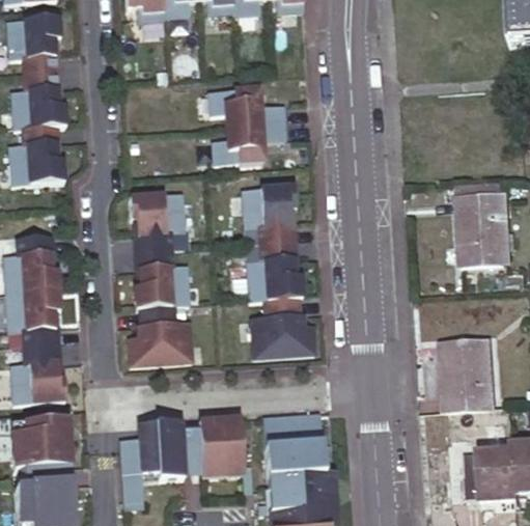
[(124,0),(124,4),(134,4),(135,19),(161,17),(160,15),(159,0),(124,0)]
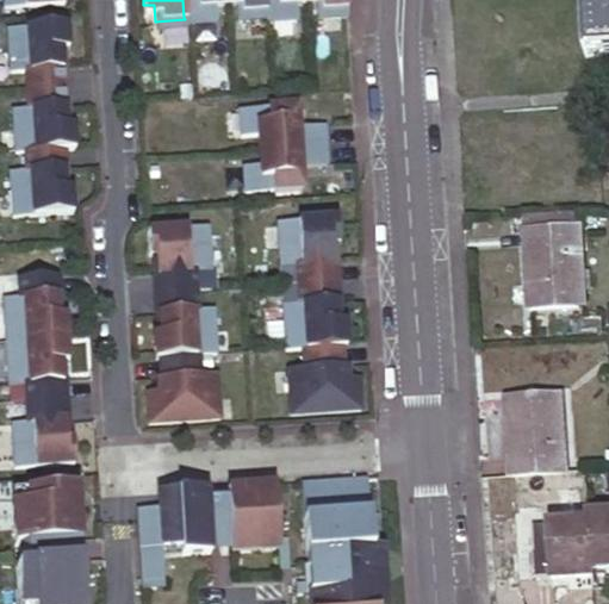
[(182,0),(184,17),(215,14),(213,0),(182,0)]
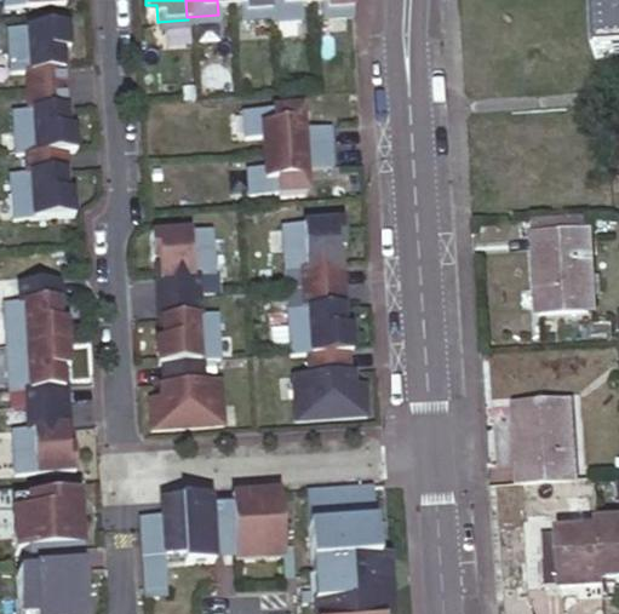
[(238,0),(239,13),(269,11),(268,0),(238,0)]
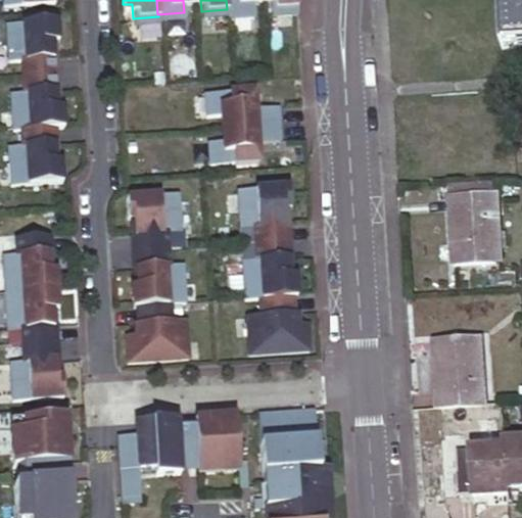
[(226,0),(227,9),(228,12),(253,10),(252,0),(226,0)]
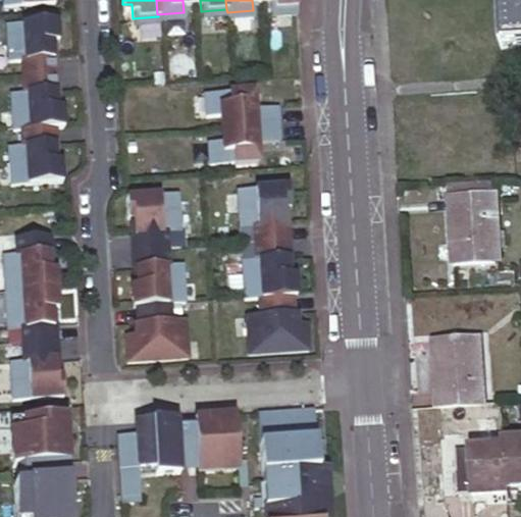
[(269,0),(270,9),(297,7),(296,0),(269,0)]
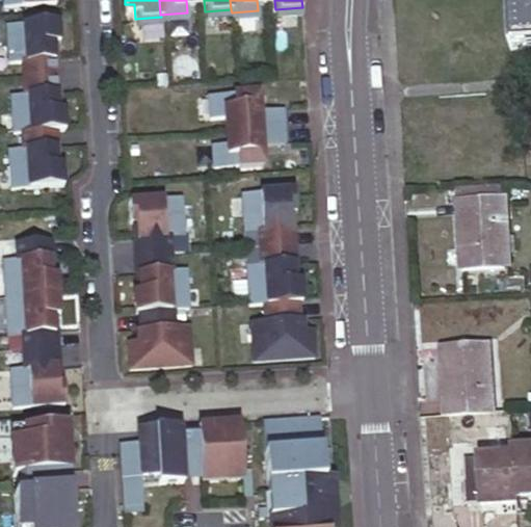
[(509,0),(513,45),(530,44),(530,0),(509,0)]
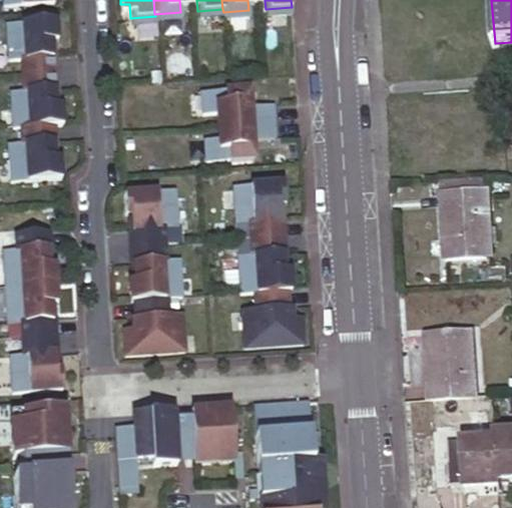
[(55,19),(5,22),(7,58),(22,57),(23,72),(53,70),(51,38),(56,38),(55,19)]
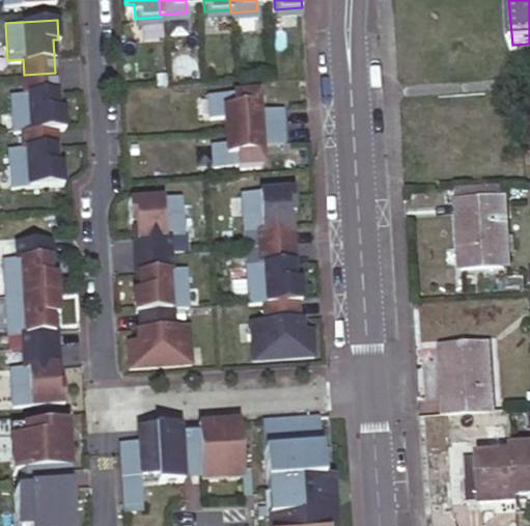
[(55,73),(24,75),(25,91),(9,92),(11,121),(63,117),(62,100),(57,100),(55,73)]
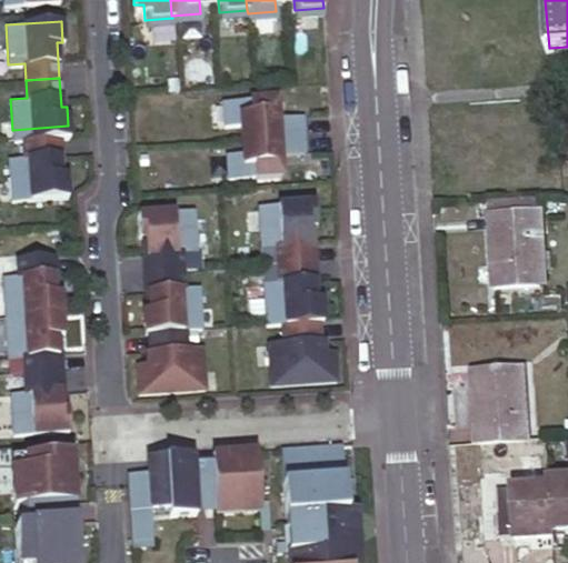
[(278,94),(229,98),(231,121),(248,120),(249,134),(308,130),(307,111),(279,112),(278,94)]
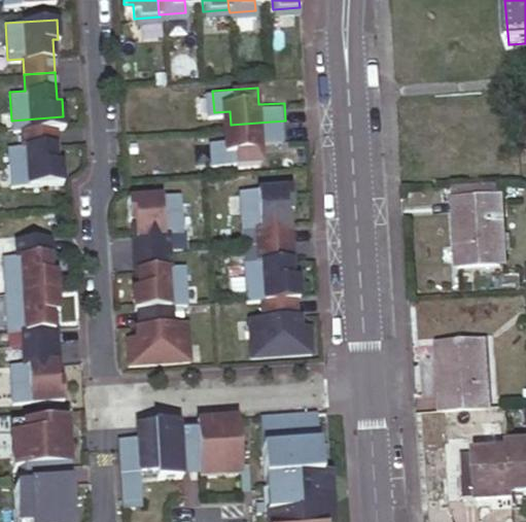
[(285,120),(231,125),(232,137),(216,138),(217,160),(261,157),(260,140),(286,138),(285,120)]
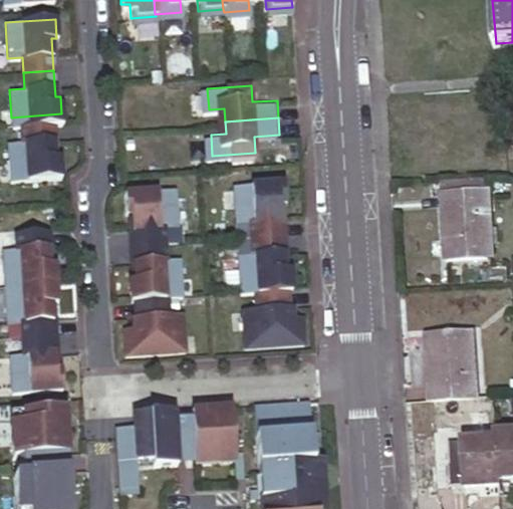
[(50,124),(22,126),(23,142),(4,144),(6,181),(59,178),(57,158),(52,158),(50,124)]
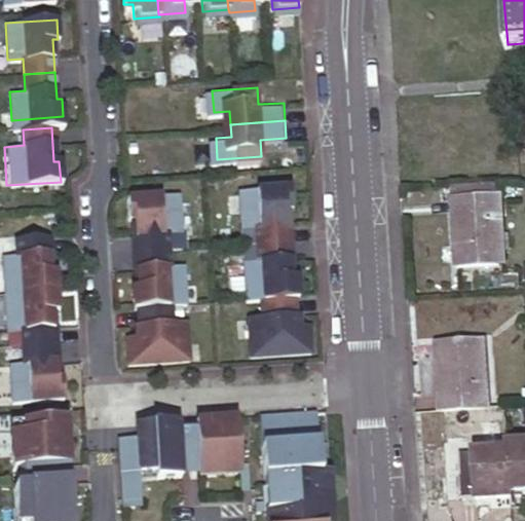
[(451,183),(452,195),(499,191),(498,180),(451,183)]
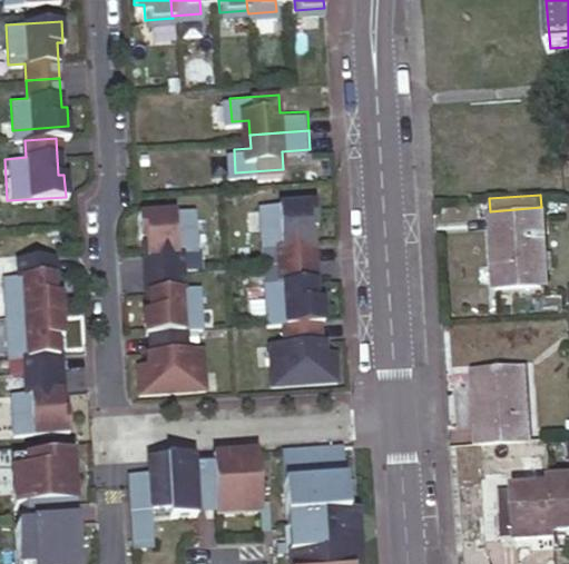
[(315,206),(258,208),(261,248),(277,247),(277,264),(313,260),(311,228),(317,228),(315,206)]
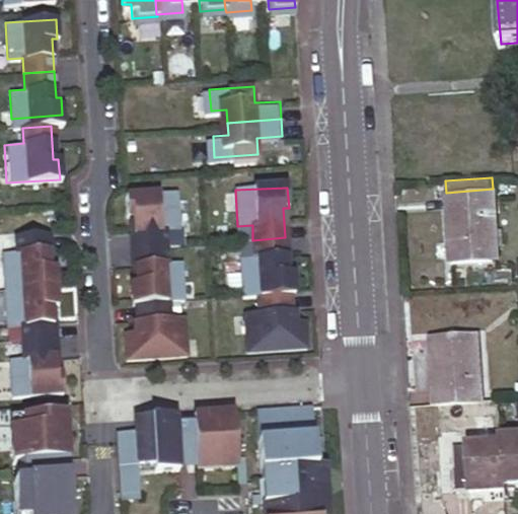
[(493,189),(446,193),(451,260),(493,255),(492,227),(496,227),(493,189)]
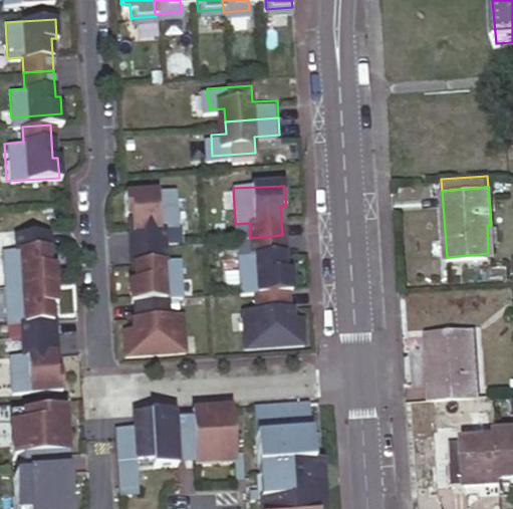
[(175,192),(123,196),(124,216),(131,216),(133,246),(164,243),(163,228),(178,227),(175,192)]
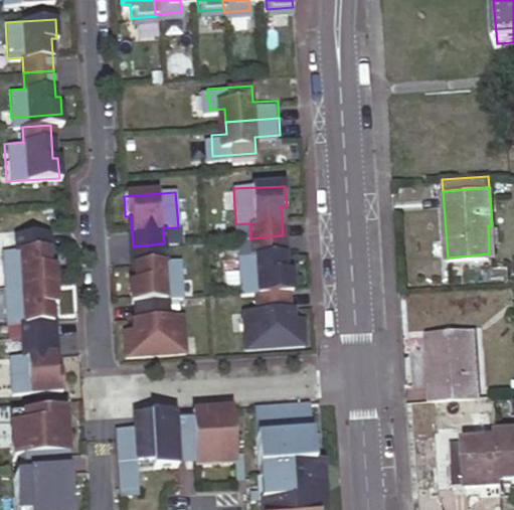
[(283,235),(250,238),(251,252),(237,253),(240,293),(253,292),(286,290),(291,290),(290,267),(284,267),(283,235)]
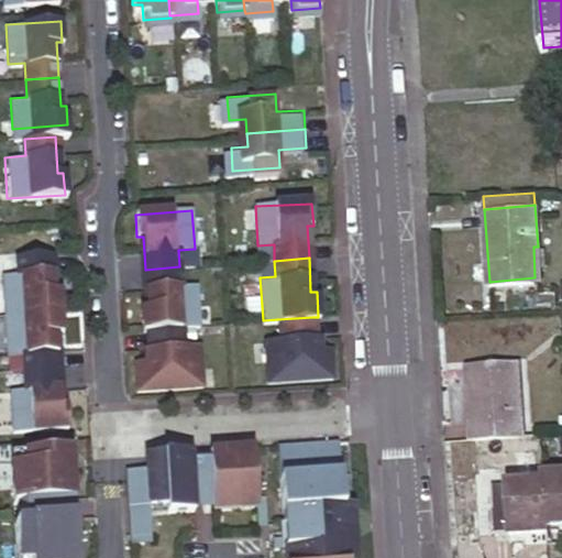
[(2,280),(6,314),(59,310),(58,293),(54,293),(52,259),(17,261),(18,279),(2,280)]
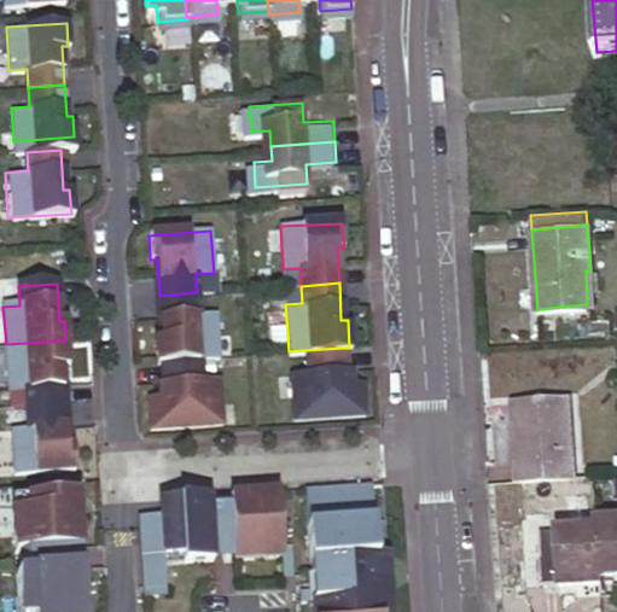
[(156,332),(158,360),(163,360),(203,357),(220,356),(216,309),(199,310),(197,292),(159,296),(162,332),(156,332)]
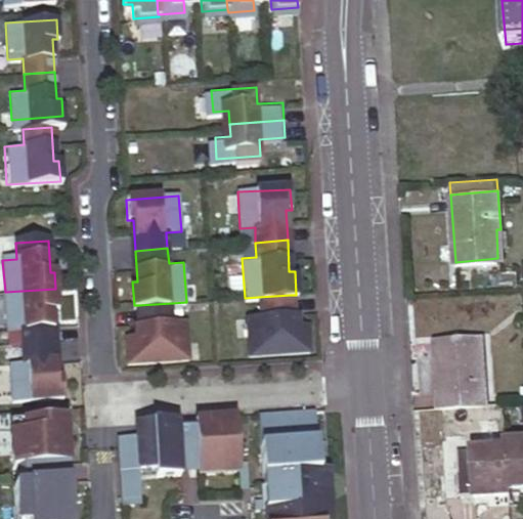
[(55,289),(5,292),(7,330),(22,329),(23,344),(54,342),(52,310),(57,310),(55,289)]
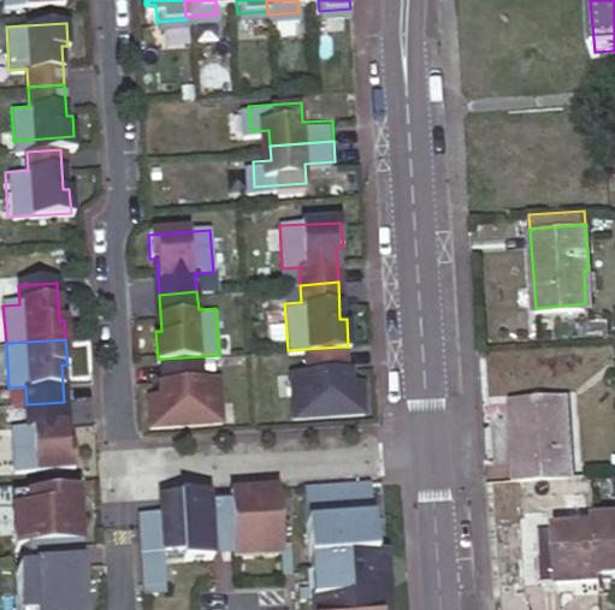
[(343,372),(342,347),(303,349),(303,363),(283,363),(285,406),(356,403),(355,379),(344,379),(343,372)]
